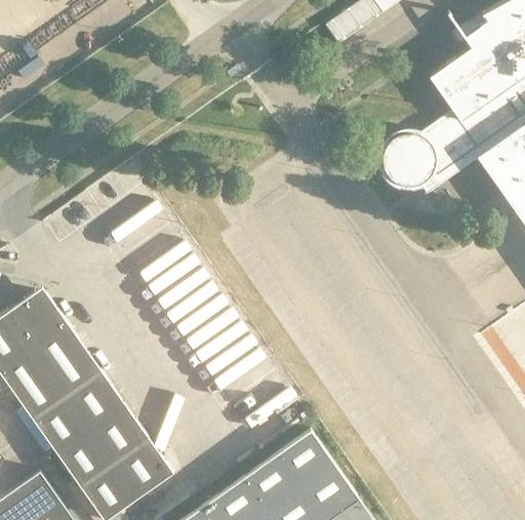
[(362,0),(324,28),(337,46),(402,0),(362,0)]
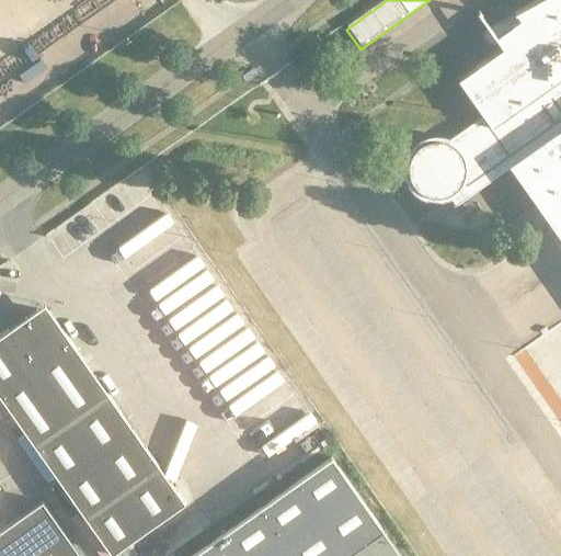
[(405,166),(405,171),(405,178),(407,184),(410,191),(413,195),(419,200),(423,202),(427,203),(430,204),(434,204),(437,204),(441,204),(445,203),(447,203),(449,202),(451,201),(455,206),(451,210),(453,211),(513,168),(560,236),(560,0),(544,0),(514,16),(519,23),(494,41),(502,52),(457,83),(483,121),(448,145),(446,144),(442,143),(439,143),(436,143),(432,143),(426,144),(421,147),(415,150),(411,156),(408,161),(405,166)]
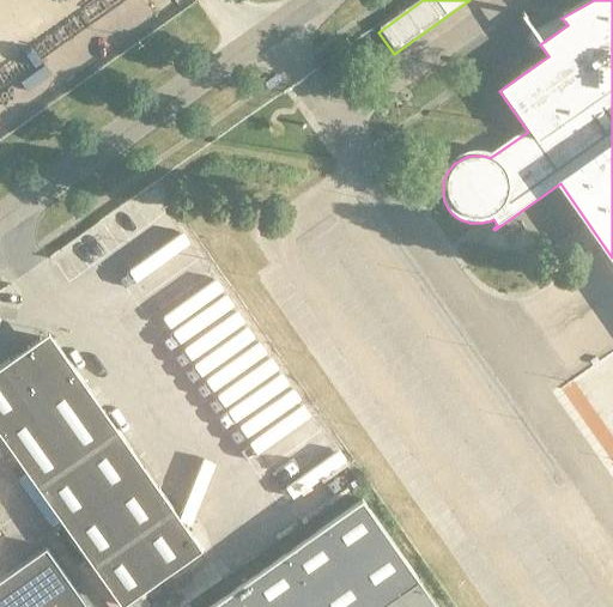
[(38,343),(0,370),(0,438),(119,606),(126,606),(201,553),(54,346),(38,343)]
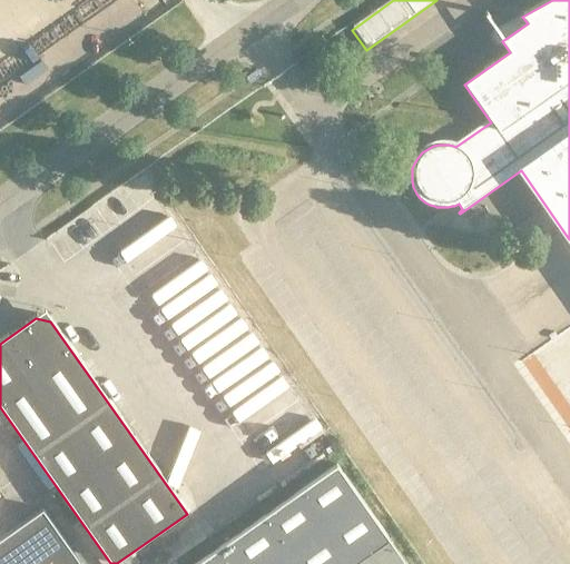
[(403,563),(336,467),(197,563),(403,563)]
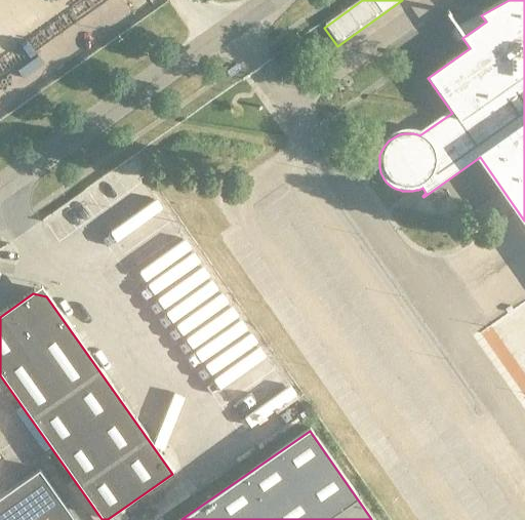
[(72,519),(39,472),(0,498),(0,519),(72,519)]
